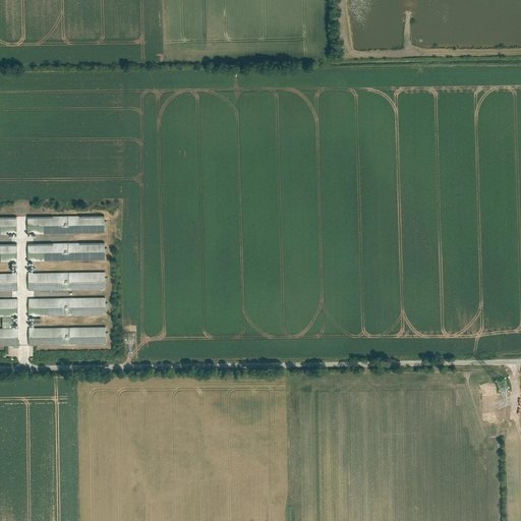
[(30,233),(107,232),(107,215),(30,216),(30,233)]
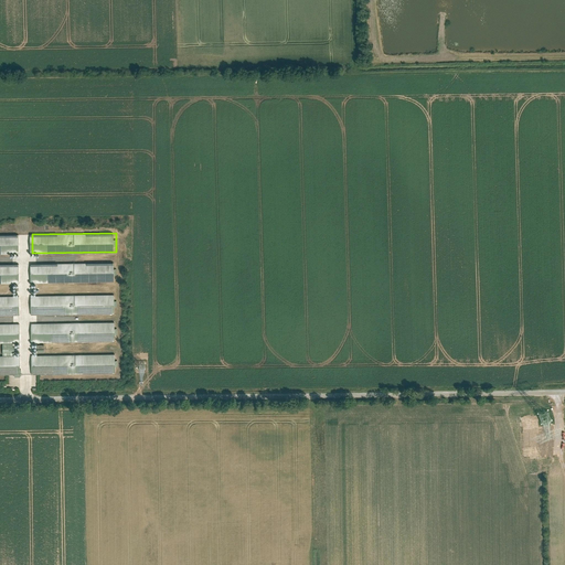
[(0,281),(21,283),(21,263),(0,263),(0,281)]
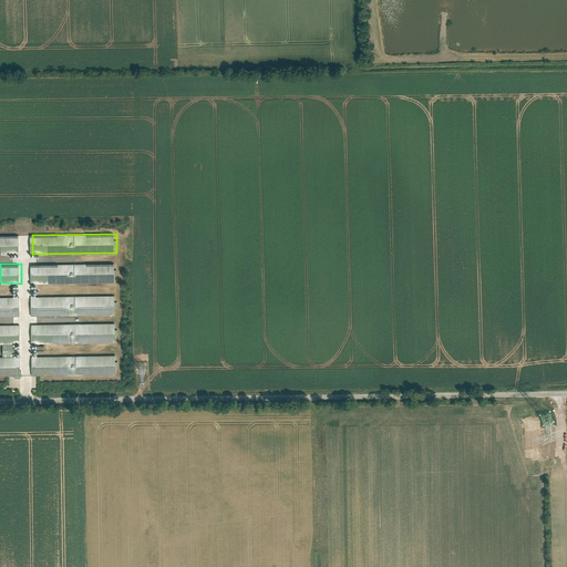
[(116,264),(32,264),(33,284),(116,282),(116,264)]
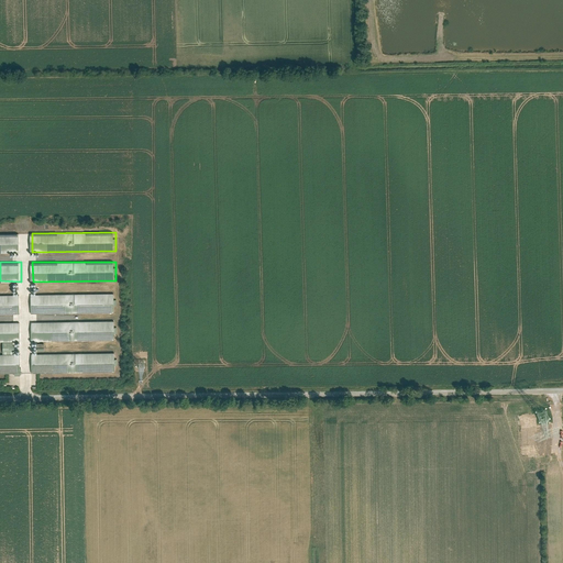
[(116,312),(116,293),(32,295),(33,312),(58,312),(57,308),(64,308),(64,305),(103,304),(103,312),(116,312)]
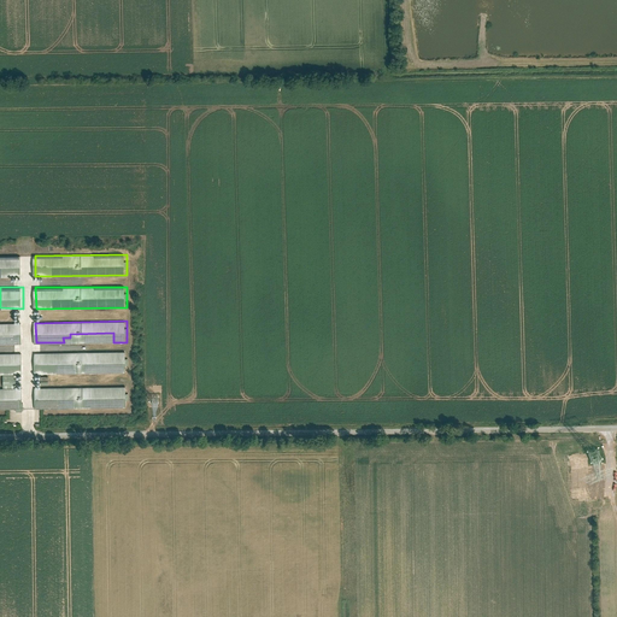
[(23,342),(22,322),(0,322),(0,333),(12,334),(12,342),(23,342)]
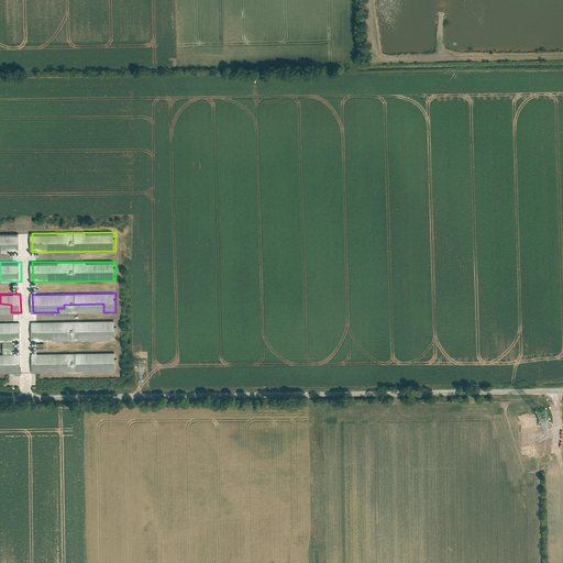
[(21,331),(21,321),(0,321),(0,331),(6,331),(6,334),(8,338),(8,339),(10,339),(10,335),(15,335),(15,331),(18,333),(18,331),(21,331)]
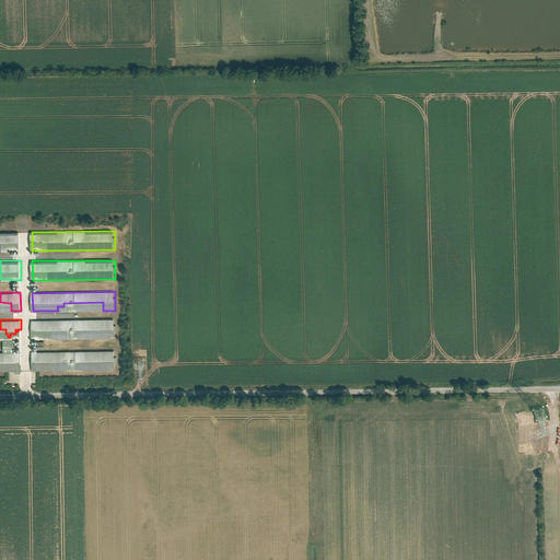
[(115,338),(115,319),(33,319),(33,338),(69,338),(69,329),(94,329),(94,331),(96,331),(96,335),(91,335),(91,338),(115,338)]
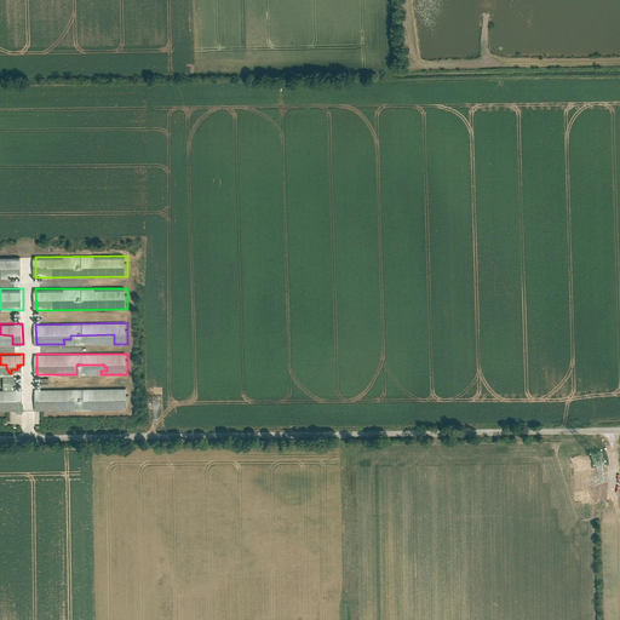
[(5,377),(5,389),(17,389),(17,375),(5,377)]
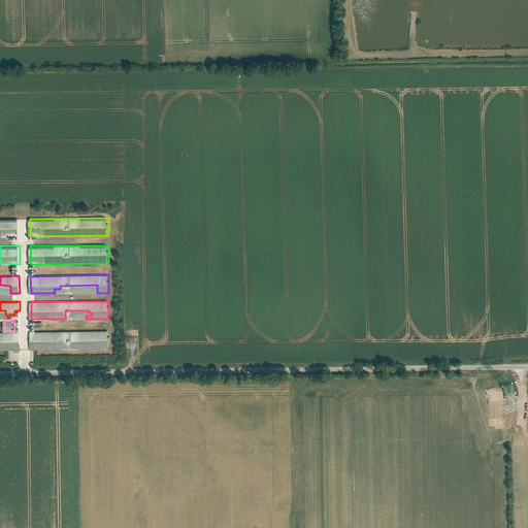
[(21,352),(21,331),(0,331),(0,349),(15,349),(15,352),(21,352)]
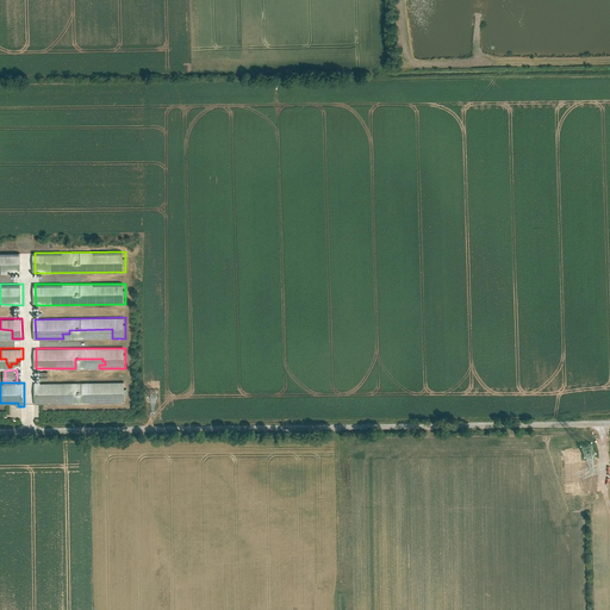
[(125,400),(125,383),(36,383),(36,403),(73,403),(73,396),(76,396),(76,393),(104,393),(104,400),(125,400)]
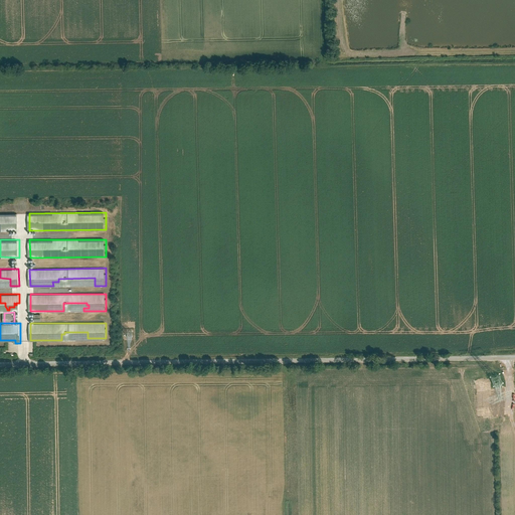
All buildings are outlined.
